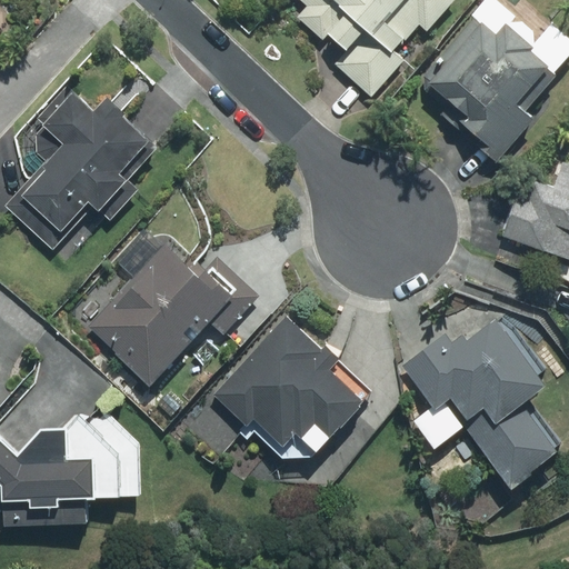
[(296,0),(305,8),(296,18),(337,60),(333,65),(368,99),(401,65),(389,52),(416,26),(425,36),(458,2),(456,0),(296,0)]
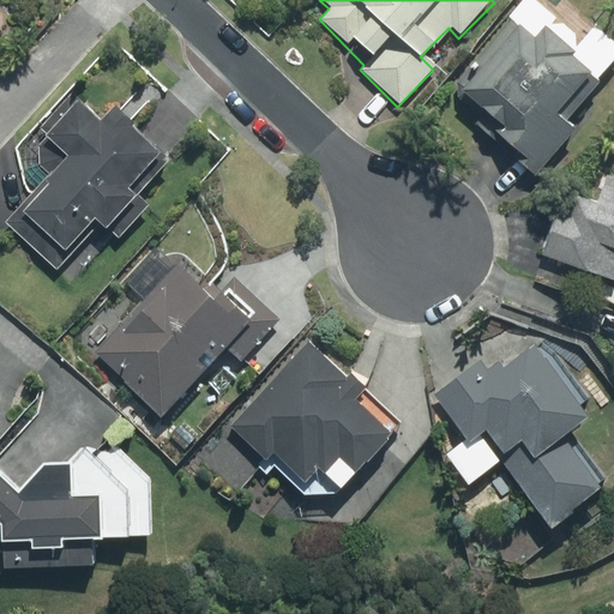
[(536,41),(513,19),(449,91),(482,121),(467,138),(523,188),(577,130),(566,120),(599,84),(567,56),(578,44),(553,22),(536,41)]
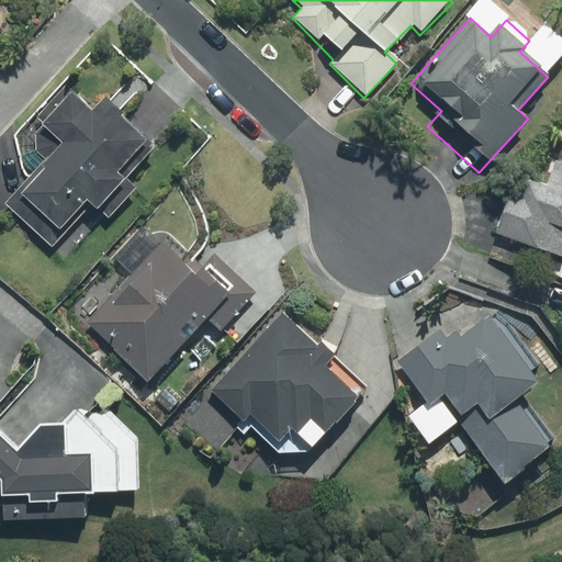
[(115,175),(144,142),(116,119),(120,115),(100,98),(89,111),(67,92),(27,138),(47,156),(4,205),(54,249),(90,208),(96,213),(123,181),(115,175)]
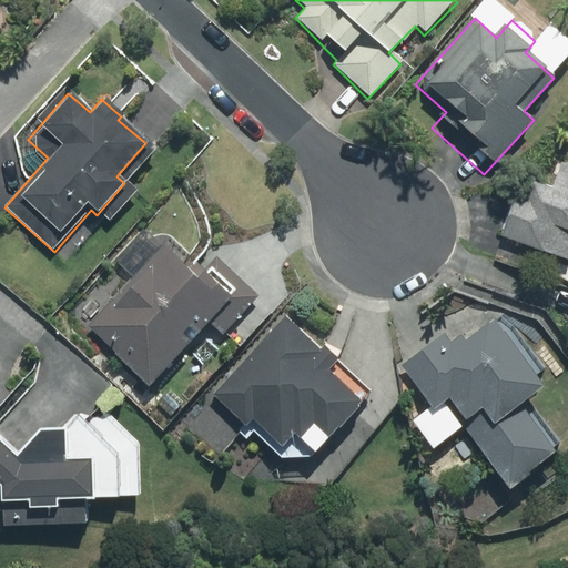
[(535,253),(559,261),(554,277),(567,282),(567,148),(563,146),(546,203),(515,193),(499,242),(493,263),(529,274),(535,253)]
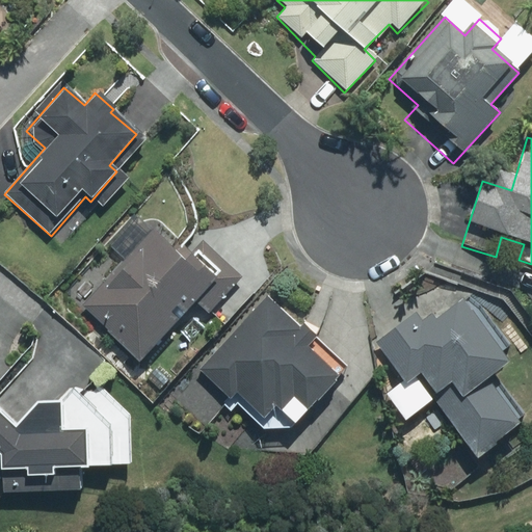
[(139,362),(194,303),(219,326),(256,289),(203,239),(183,262),(133,215),(107,242),(125,258),(80,306),(139,362)]
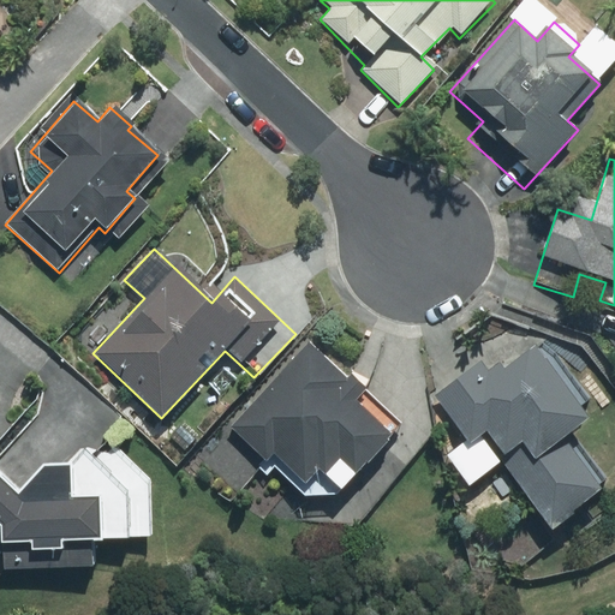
[(230,425),(305,497),(335,499),(404,427),(311,339),(230,425)]
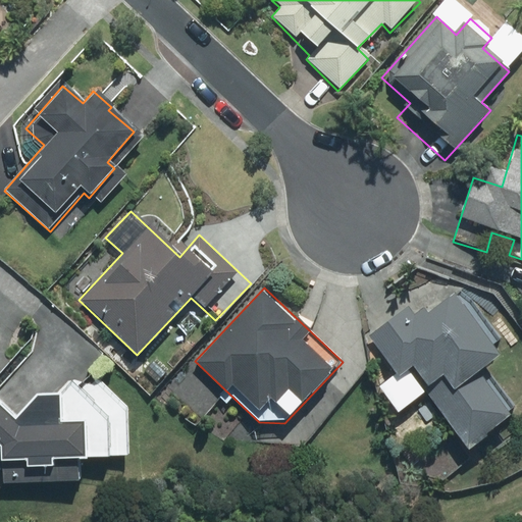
[(462,305),(453,293),(419,319),(407,303),(362,338),(393,376),(378,387),(400,414),(424,396),(468,450),(511,416),(476,374),(497,358),(488,347),(500,338),(469,300),(462,305)]
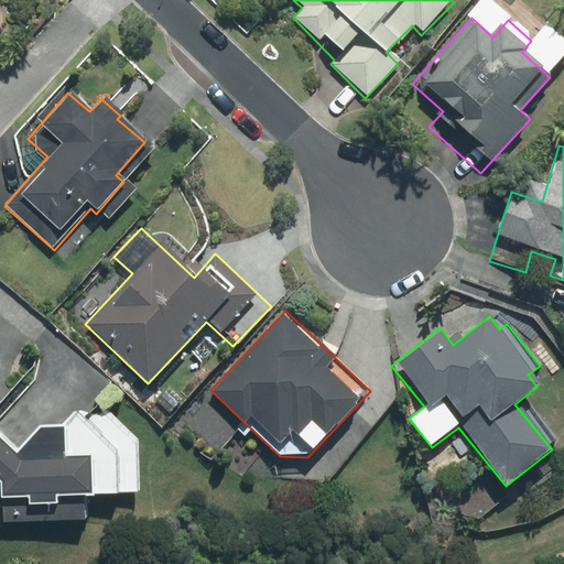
[(122,497),(122,494),(140,494),(141,441),(111,412),(97,427),(80,412),(72,429),(46,429),(23,453),(0,430),(0,494),(11,505),(11,524),(97,525),(97,497),(122,497)]
